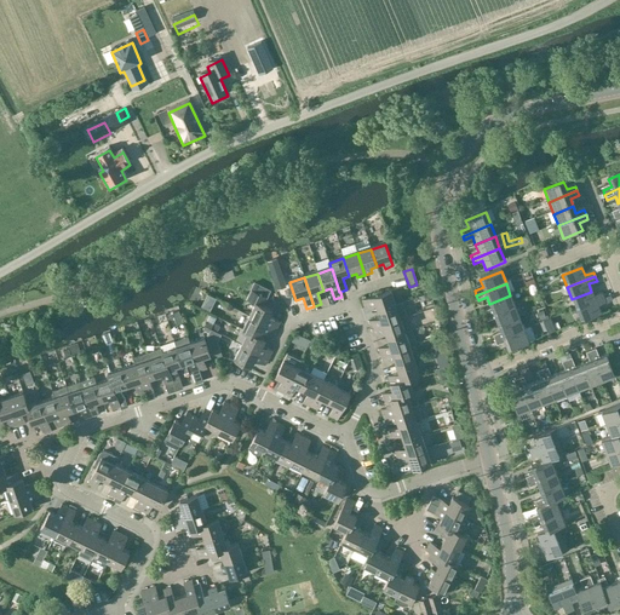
[(591,292),(572,299),(577,311),(604,300),(603,295),(595,299),(591,292)]
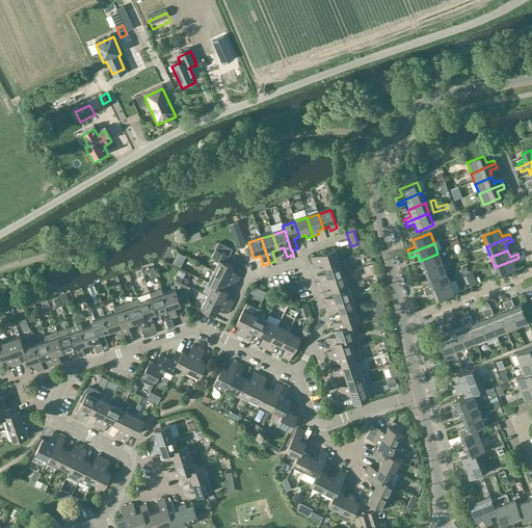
[(323,264),(324,269),(340,264),(336,252),(311,260),(313,267),(323,264)]
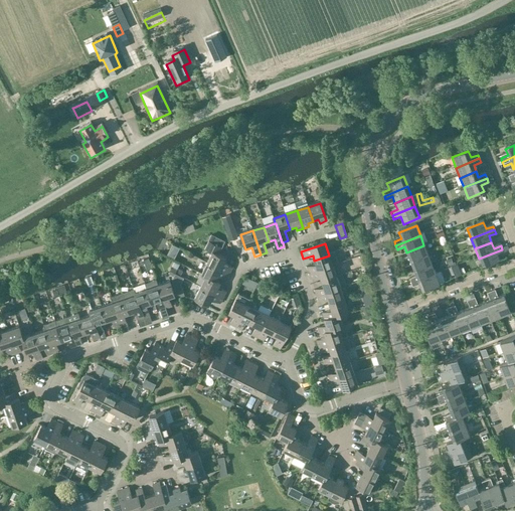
[(402,262),(403,266),(427,256),(423,245),(406,252),(409,259),(402,262)]
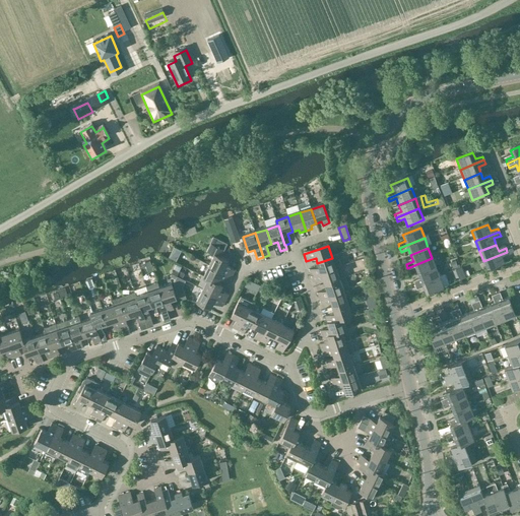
[(508,256),(507,252),(483,261),(488,271),(504,265),(502,258),(508,256)]
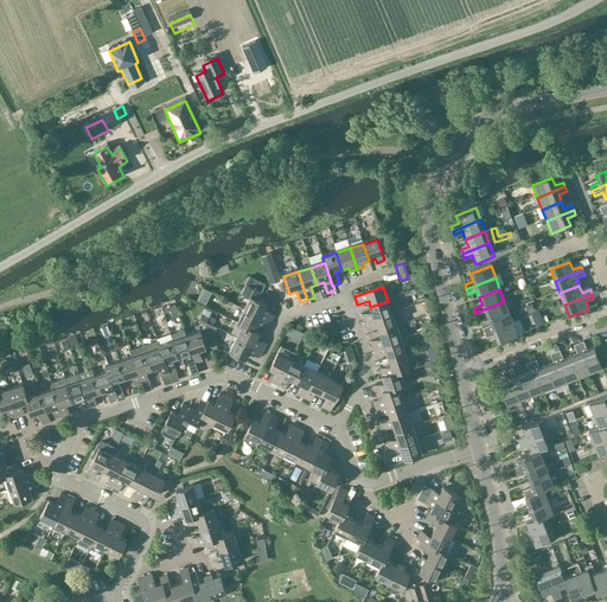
[(251,299),(244,312),(270,325),(274,319),(263,314),(267,307),(251,299)]
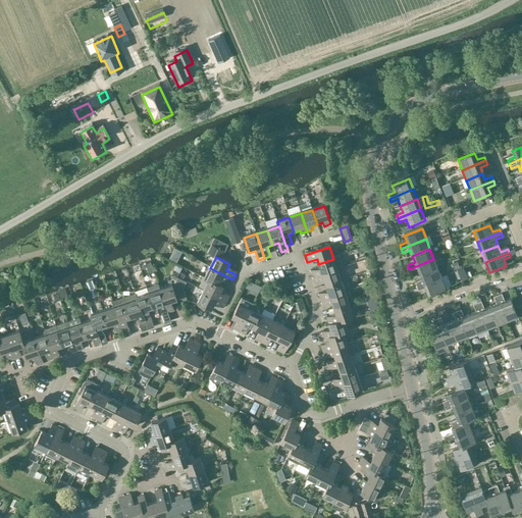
[(311,273),(313,279),(337,271),(333,259),(318,264),(320,270),(311,273)]
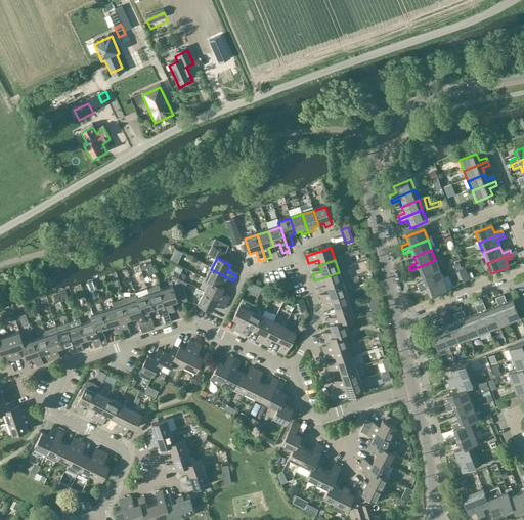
[(439,270),(435,260),(410,270),(412,273),(420,271),(422,277),(439,270)]
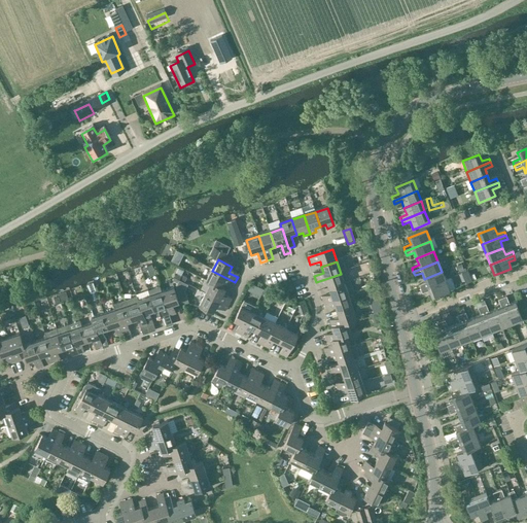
[(471,270),(464,273),(469,282),(476,278),(471,270)]
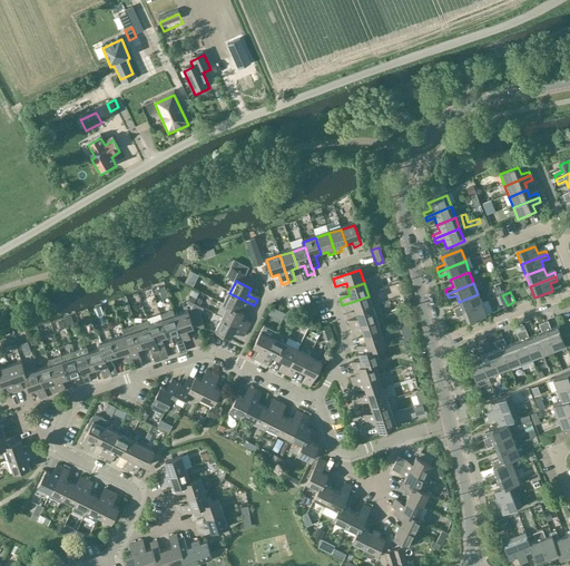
[(252,312),(254,305),(229,293),(223,306),(228,309),(228,308),(238,313),(239,312),(242,308),(252,312)]
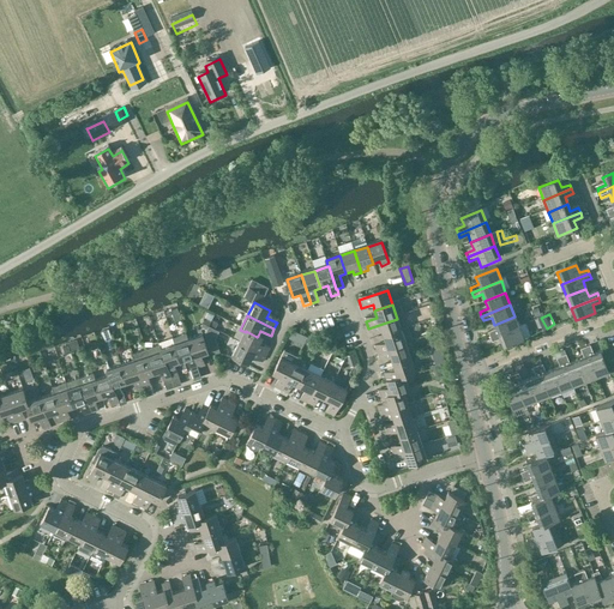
[(488,335),(491,339),(519,329),(515,317),(494,325),(497,332),(488,335)]
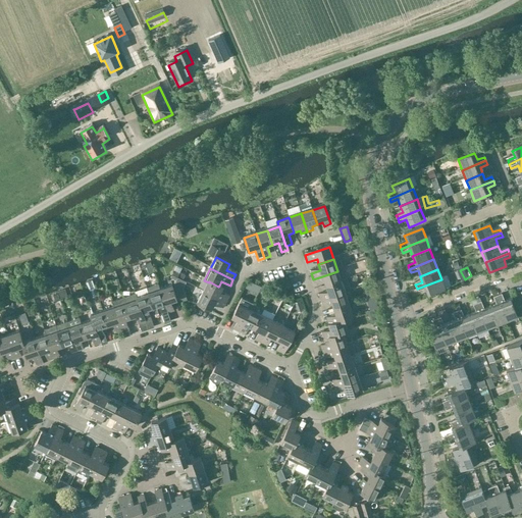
[(341,282),(337,271),(313,279),(315,286),(324,282),(326,288),(341,282)]
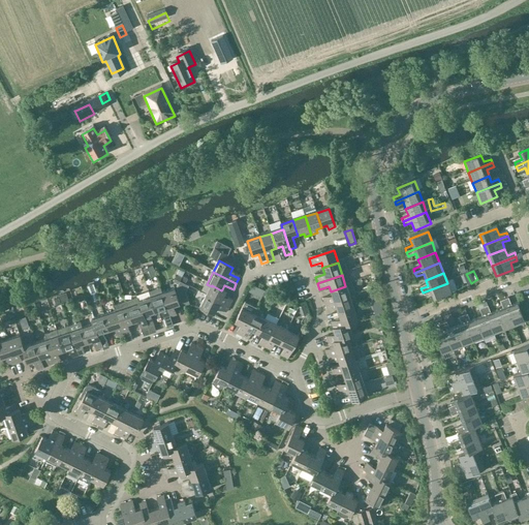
[(452,294),(447,283),(423,292),(425,297),(431,295),(434,301),(452,294)]
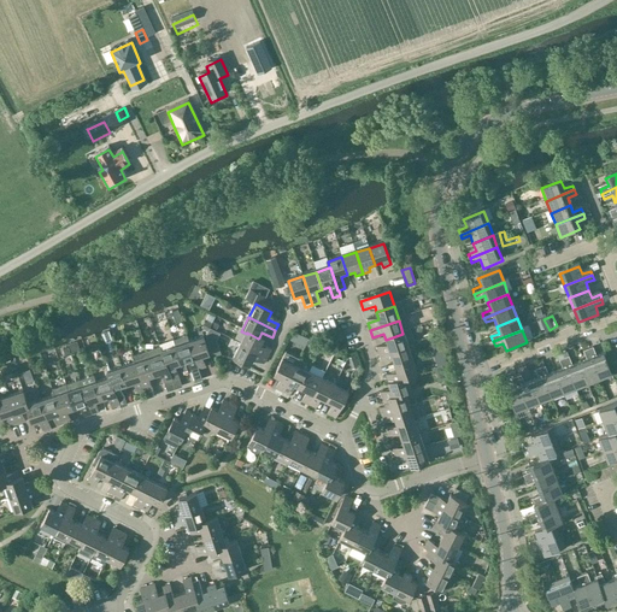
[(380,357),(407,347),(415,345),(410,331),(403,334),(386,340),(388,346),(377,349),(380,357)]
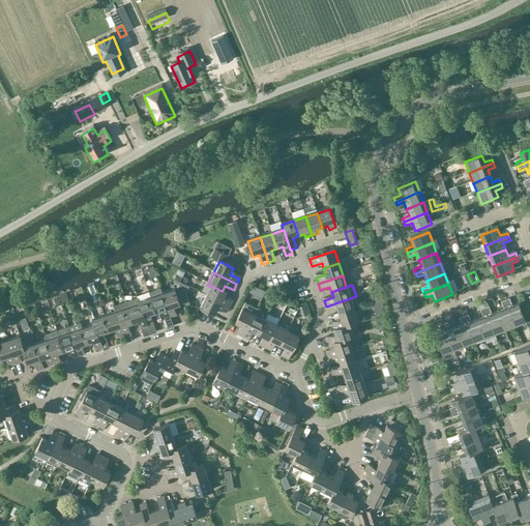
[(227,293),(223,290),(222,291),(212,286),(212,287),(207,297),(230,309),(233,302),(224,298),(227,293)]
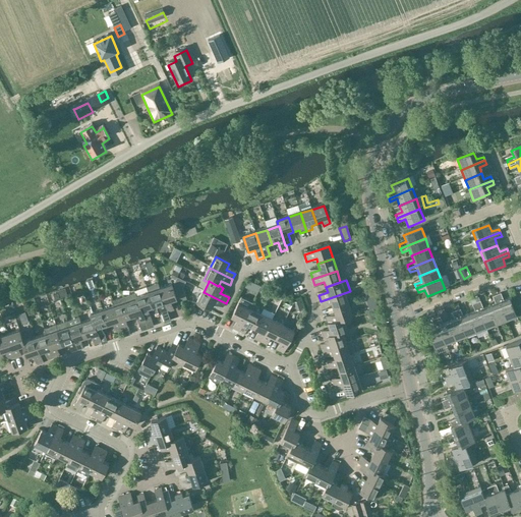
[(172,286),(160,290),(168,314),(174,312),(171,303),(177,301),(172,286)]
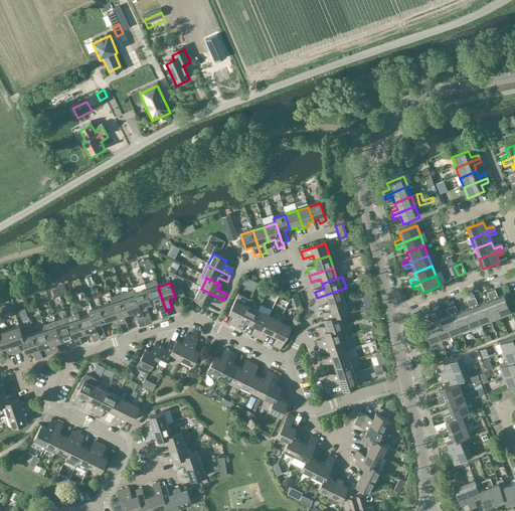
[(158,287),(147,291),(151,306),(157,304),(160,313),(166,311),(158,287)]
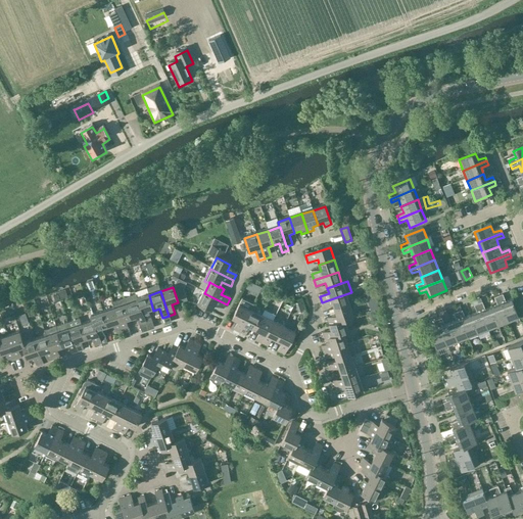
[(227,304),(204,293),(198,304),(212,312),(215,305),(224,311),(227,304)]
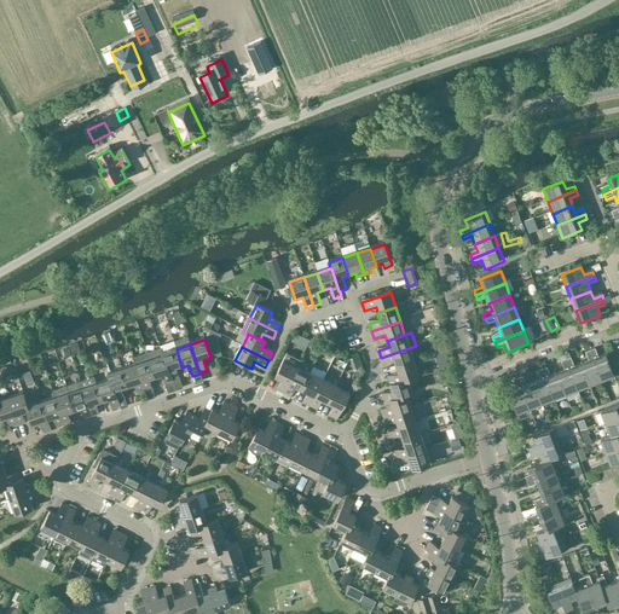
[(394,361),(397,369),(414,363),(409,348),(381,358),(383,365),(394,361)]
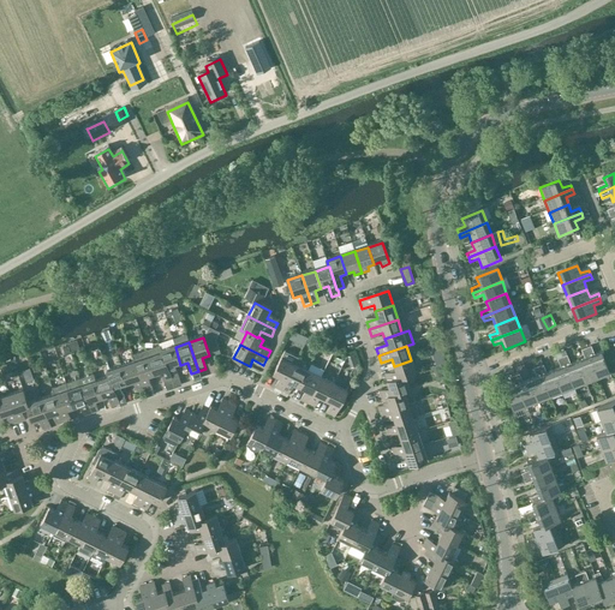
[(174,366),(180,365),(175,347),(161,352),(162,354),(171,381),(172,380),(178,378),(174,366)]
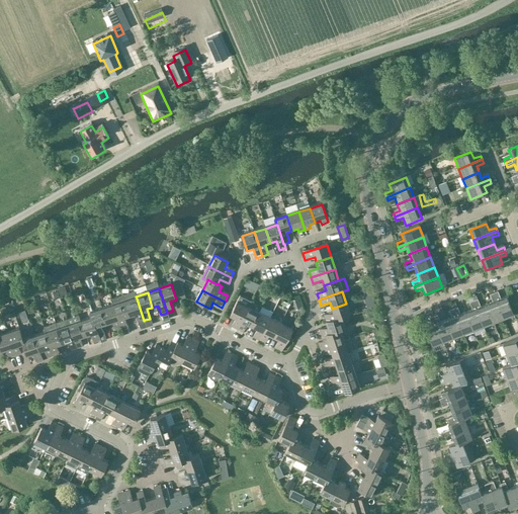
[(498,294),(494,295),(504,320),(514,316),(507,298),(501,301),(498,294)]
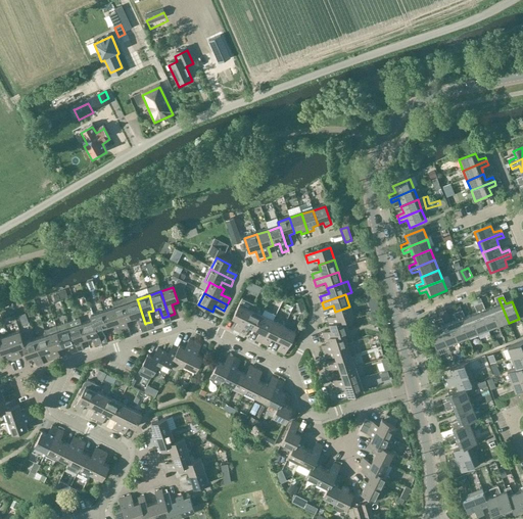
[(497,308),(491,310),(498,327),(509,323),(498,298),(494,300),(497,308)]
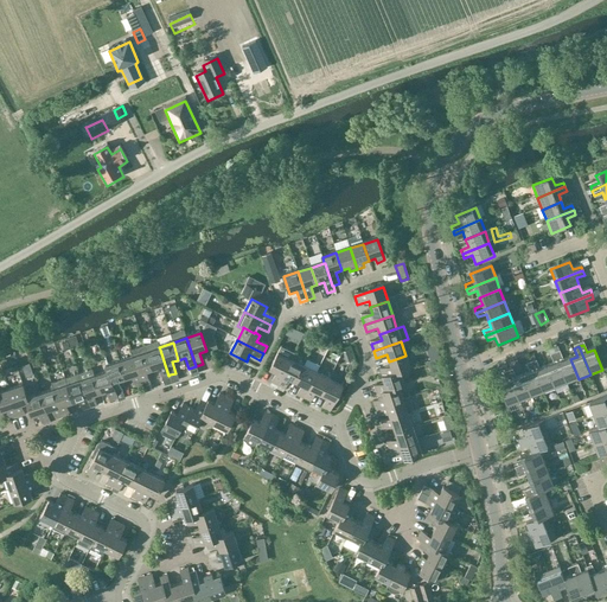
[(160,350),(147,354),(153,372),(159,370),(165,388),(173,385),(170,375),(168,376),(160,350)]
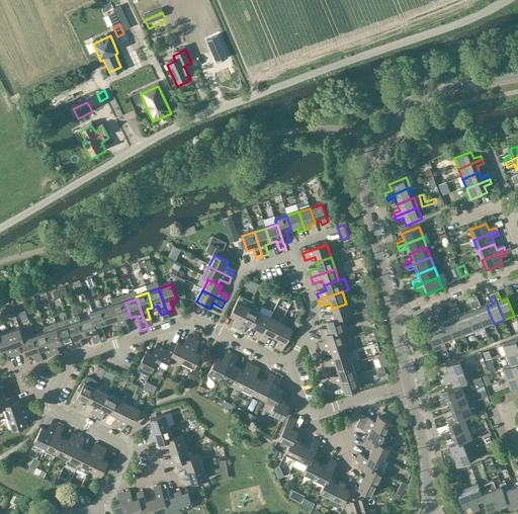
[(478,302),(473,304),(484,328),(494,324),(487,307),(481,309),(478,302)]
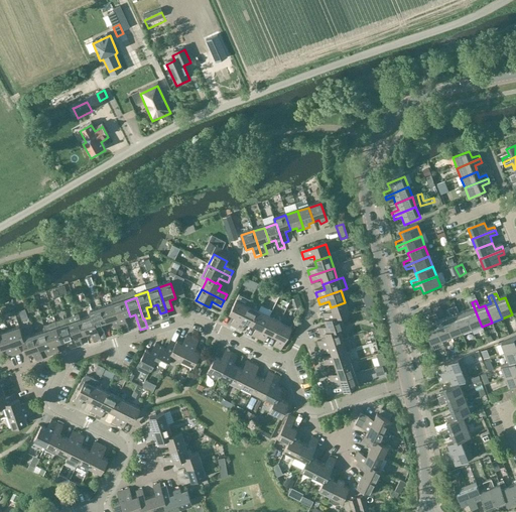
[(124,317),(130,316),(125,301),(113,305),(121,329),(123,336),(129,334),(124,317)]
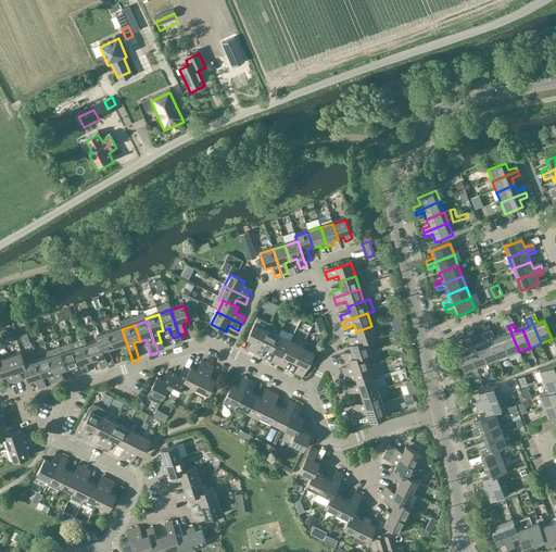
[(249,353),(255,356),(267,331),(254,326),(248,340),(253,343),(249,353)]
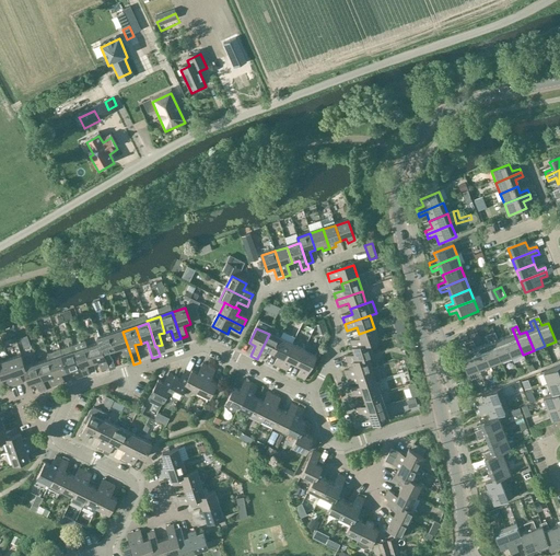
[(378,342),(374,328),(359,334),(361,339),(351,343),(353,349),(369,345),(378,342)]
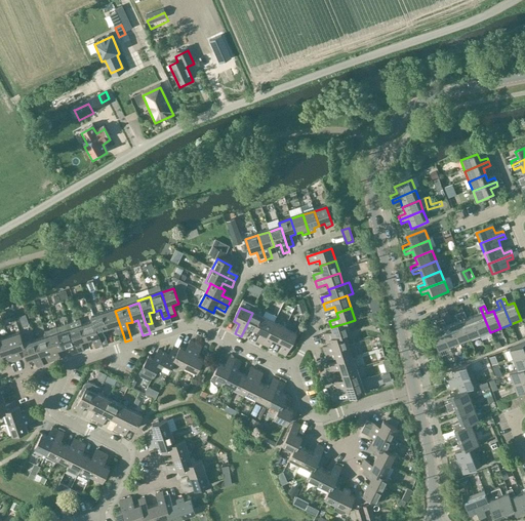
[(480,336),(490,332),(480,308),(476,309),(479,316),(473,319),(480,336)]
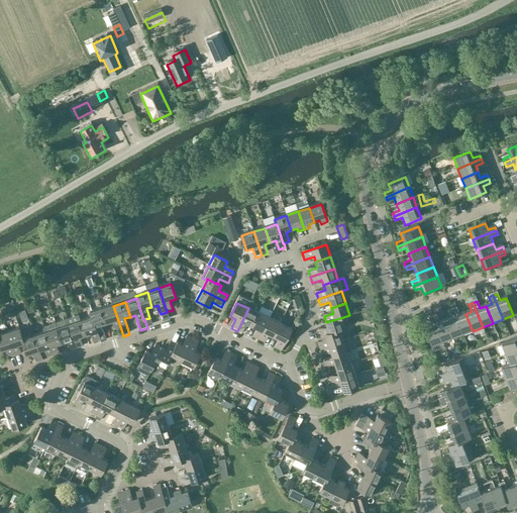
[(115,332),(121,329),(113,306),(102,310),(107,324),(112,322),(115,332)]
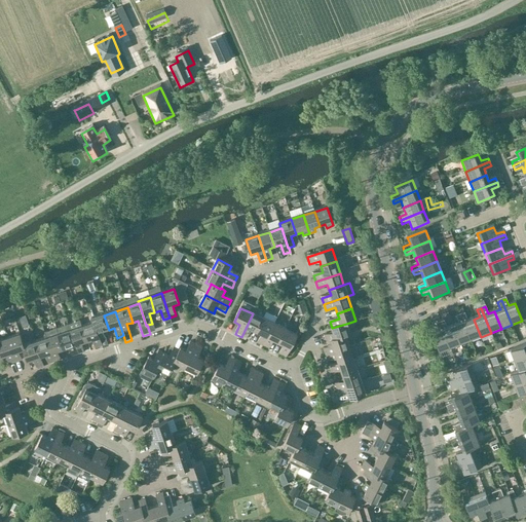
[(252,331),(257,333),(263,319),(253,313),(241,337),(247,339),(252,331)]
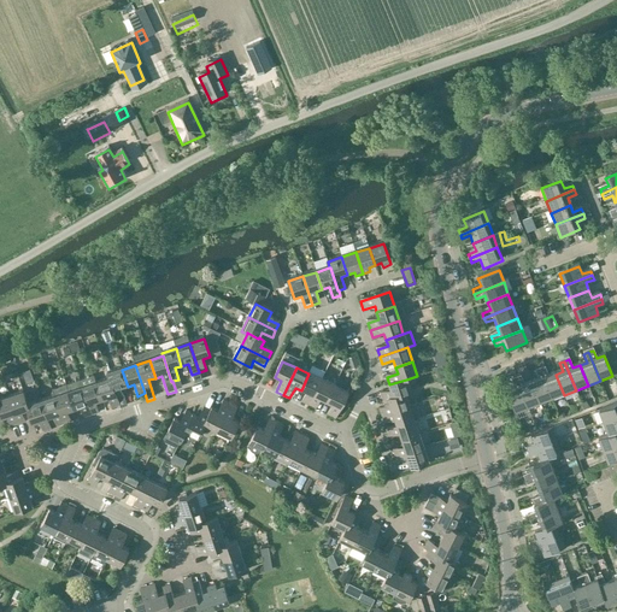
[(545,369),(540,371),(552,400),(564,395),(556,375),(548,377),(545,369)]
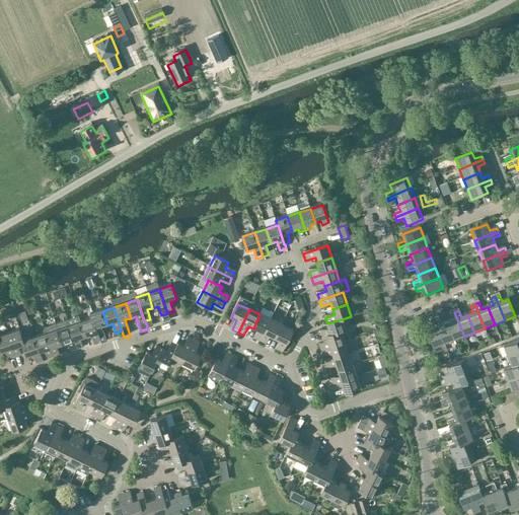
[(101,327),(107,325),(102,311),(90,315),(92,319),(98,339),(99,339),(104,337),(101,327)]
